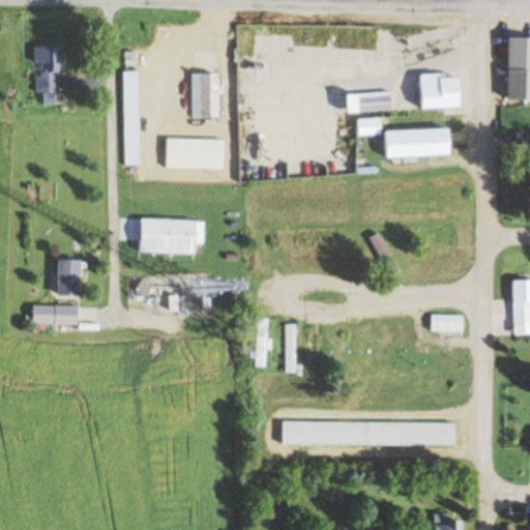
[(529,37),(510,37),(510,99),(529,98),(529,37)]
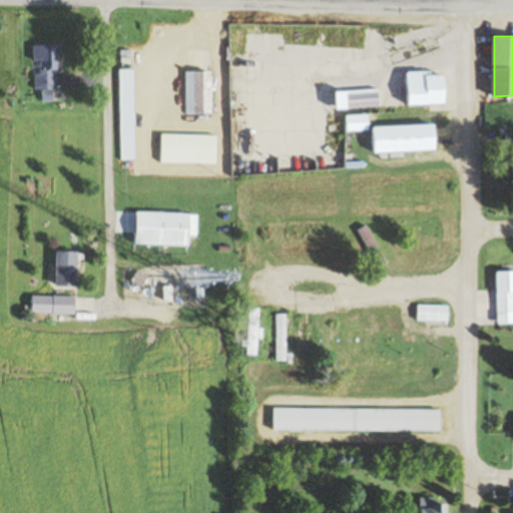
[(55,100),(55,70),(61,71),(61,45),(34,45),(34,90),(43,90),(43,100),(55,100)]
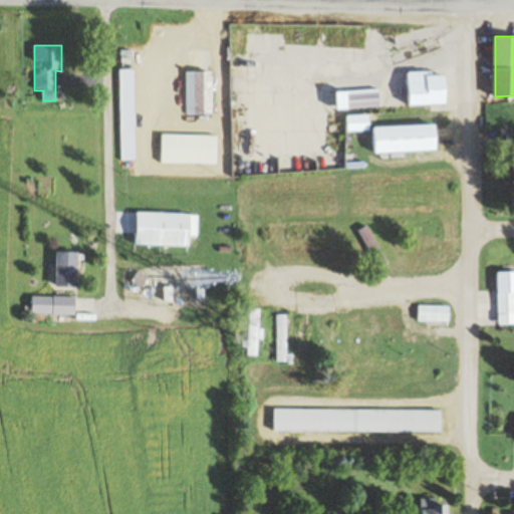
[(187,72),(187,114),(208,114),(208,72),(187,72)]
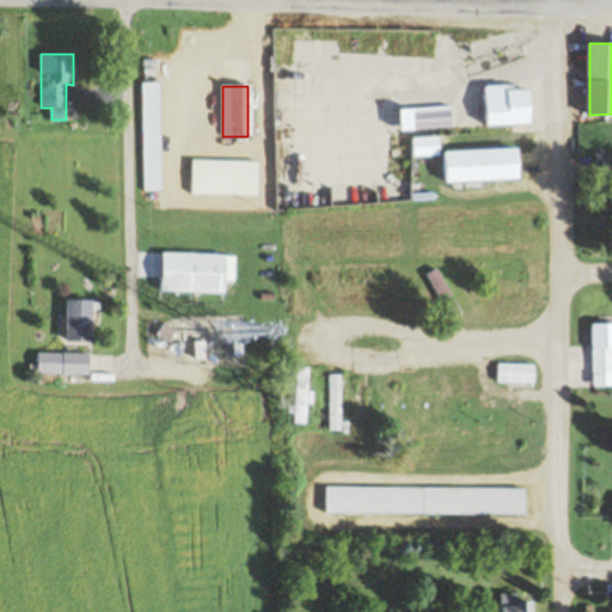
[(490,86),(490,124),(536,124),(536,86),(490,86)]
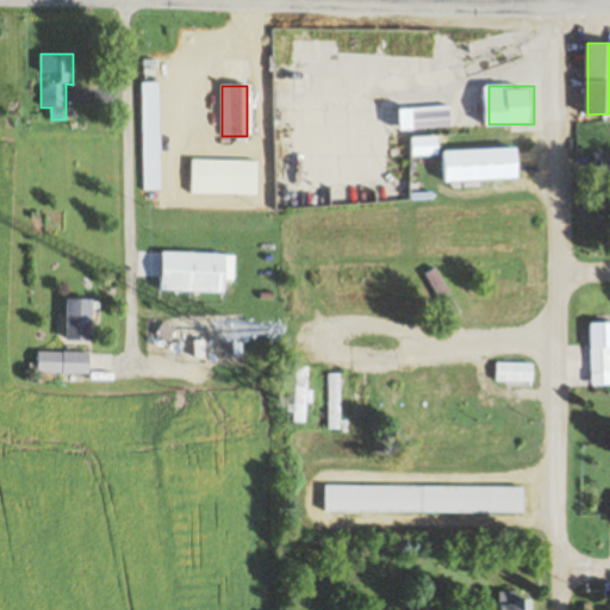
[(403,106),(403,129),(453,129),(453,106),(403,106)]
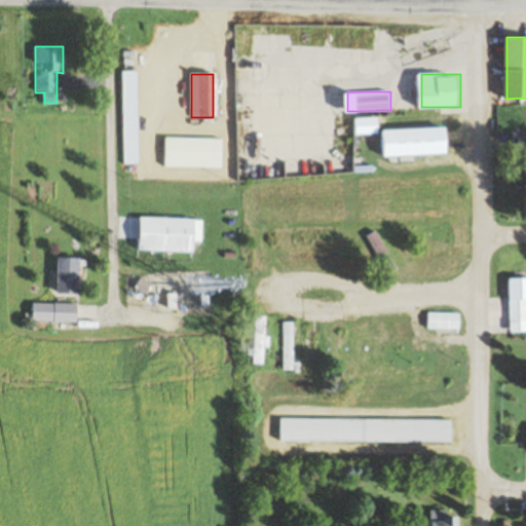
[(449,127),(383,129),(384,157),(450,155),(449,127)]
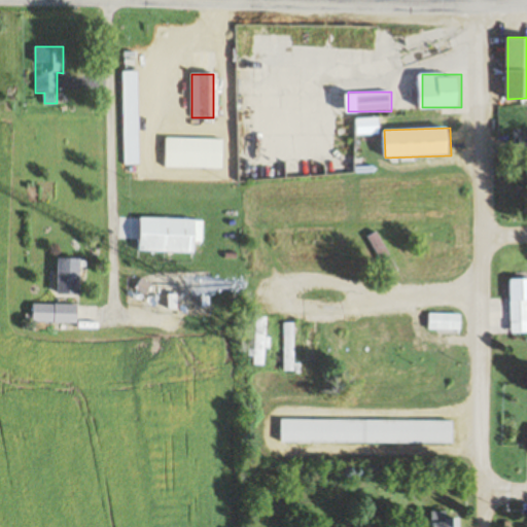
[(526,134),(515,134),(515,156),(526,156),(526,134)]
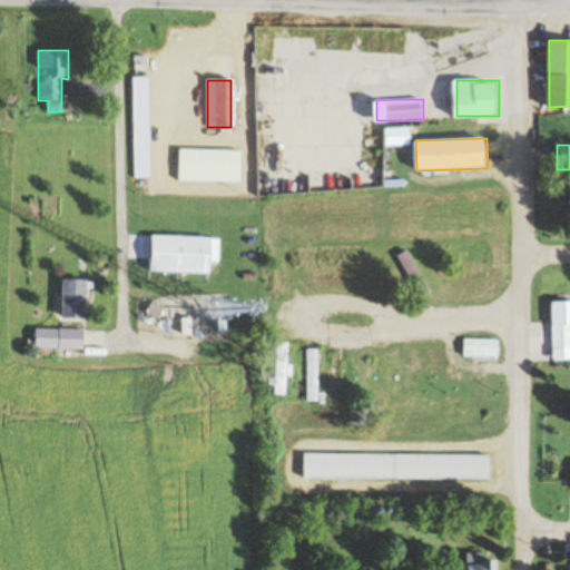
[(213,237),(154,235),(153,273),(213,274),(213,237)]
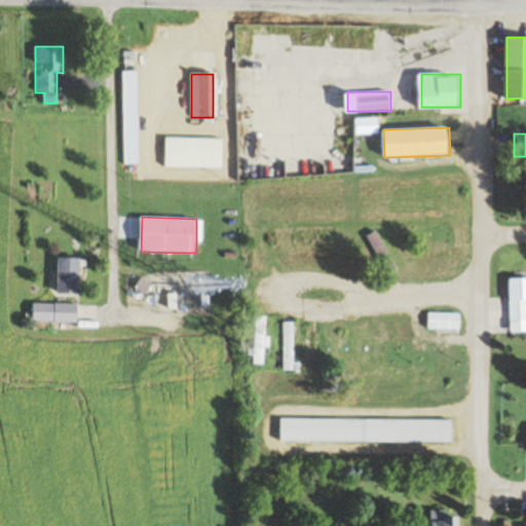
[(399,269),(377,230),(367,235),(388,274),(399,269)]
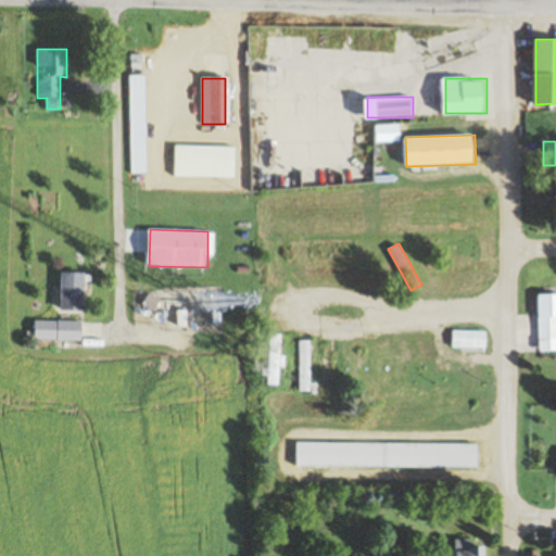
[(86,273),(62,273),(62,310),(86,310),(86,273)]
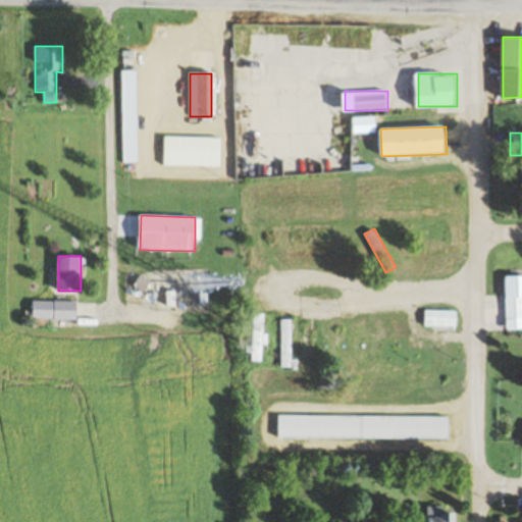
[(521,275),(507,276),(507,329),(521,328),(521,275)]
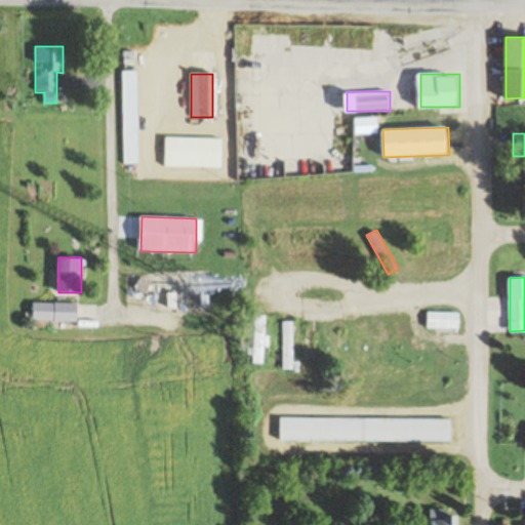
[(78,303),(33,303),(33,321),(78,321),(78,303)]
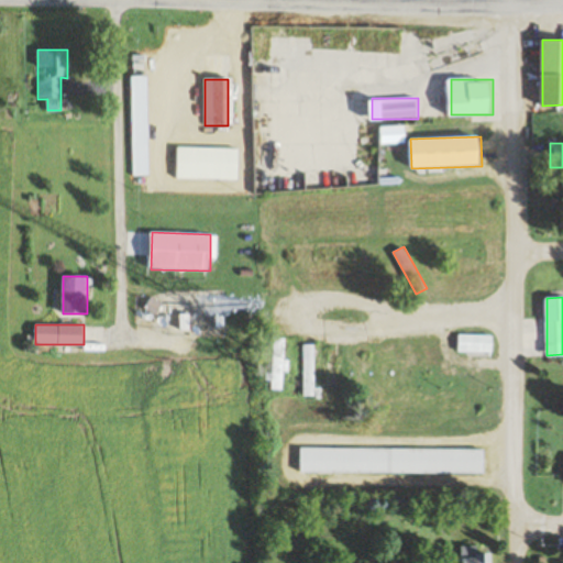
[(457,353),(494,353),(494,334),(457,334),(457,353)]
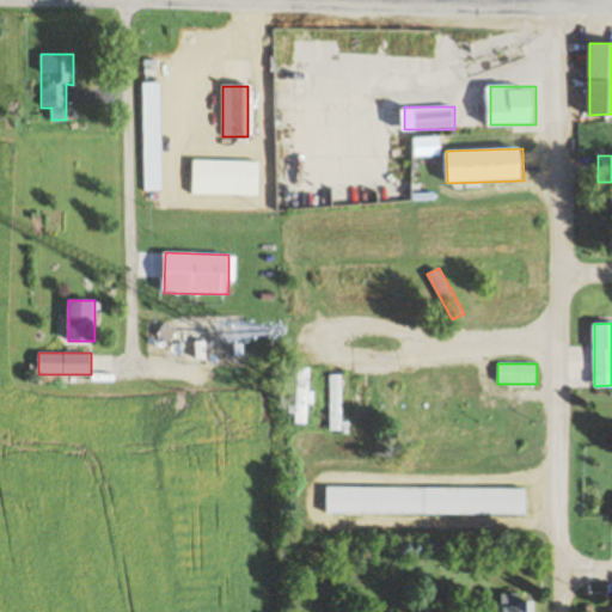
[(292,424),(310,424),(310,367),(292,367),(292,424)]
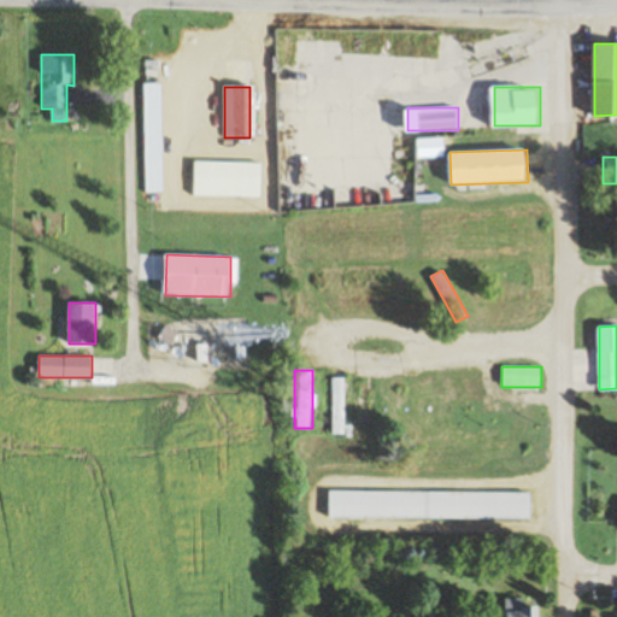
[(333,377),(333,434),(346,434),(346,377),(333,377)]
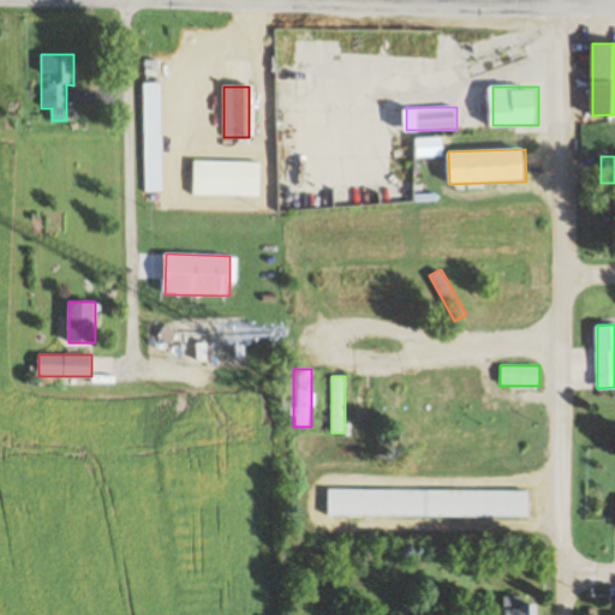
[(356,435),(370,435),(369,378),(356,378),(356,435)]
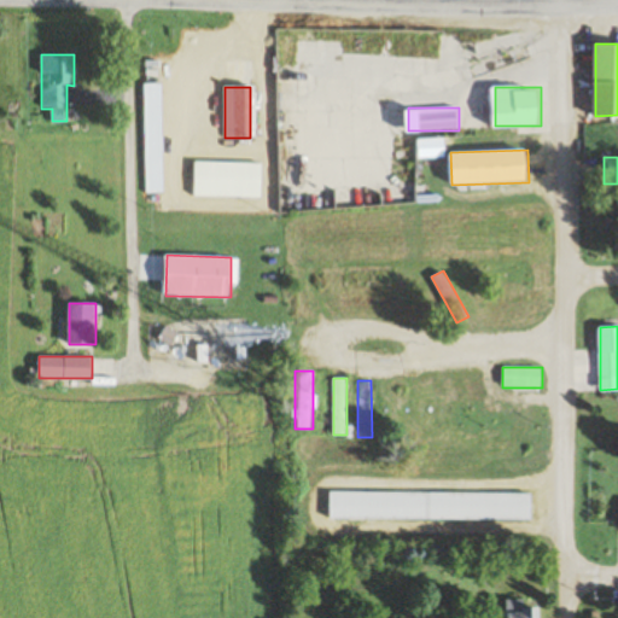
[(532,519),(532,491),(331,491),(331,519),(532,519)]
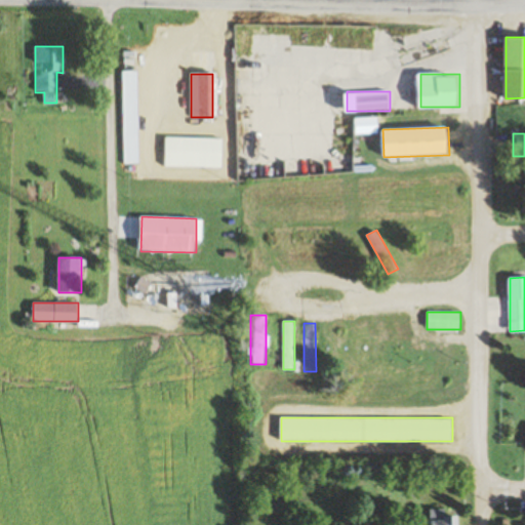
[(430,514),(430,524),(460,524),(460,513),(430,514)]
